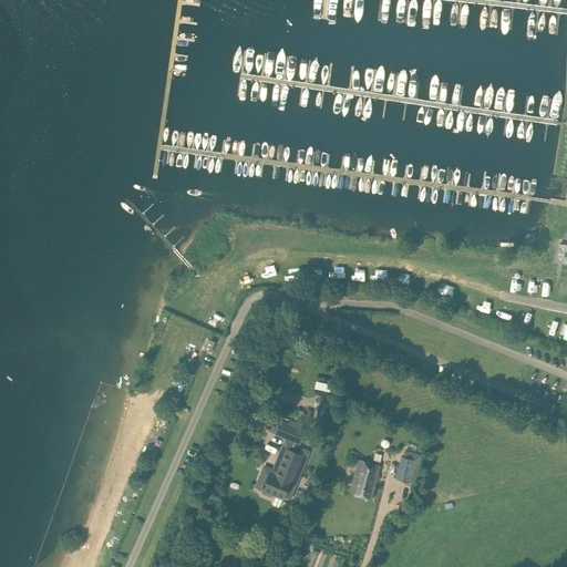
[(566,244),(559,244),(557,259),(566,260),(566,244)]
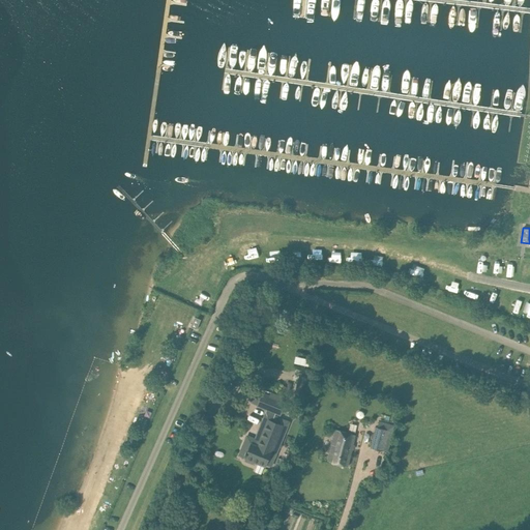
[(240,251),(242,258),(253,255),(252,248),(240,251)]
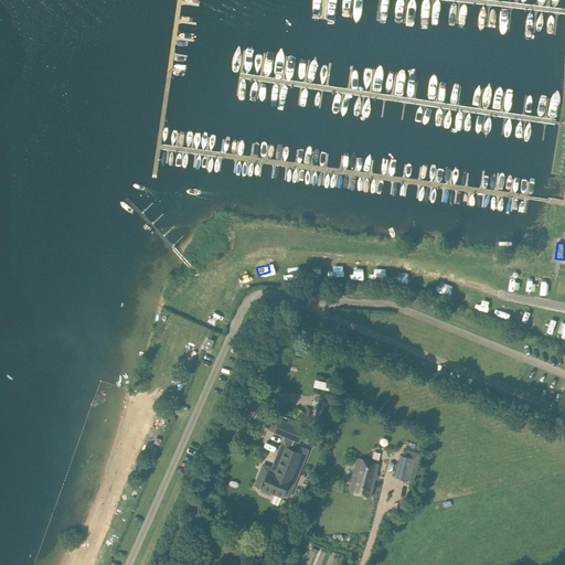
[(209,338),(203,349),(210,351),(215,341),(209,338)]
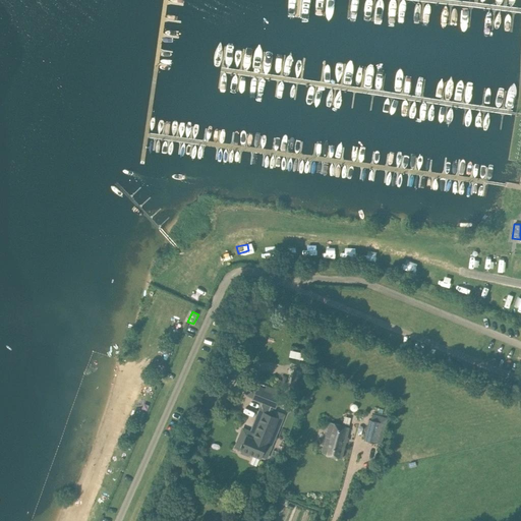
[(294,370),(290,387),(302,390),(306,373),(294,370)]
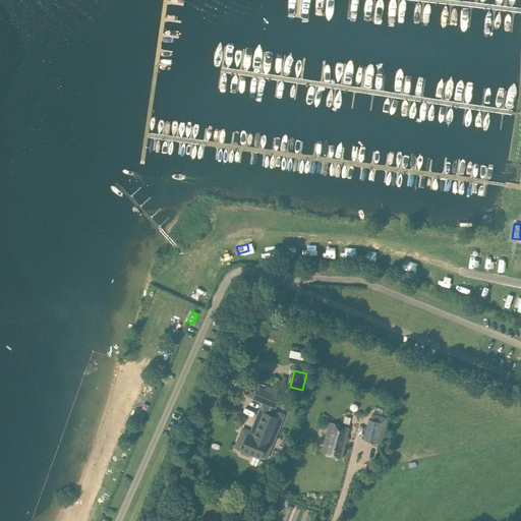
[(247,436),(241,451),(242,453),(248,455),(249,455),(250,454),(261,458),(262,456),(267,458),(284,415),(270,409),(271,406),(276,407),(280,396),(282,392),(267,386),(265,390),(258,387),(253,399),(264,403),(263,406),(262,406),(259,411),(265,413),(253,439),(248,437),(247,436)]
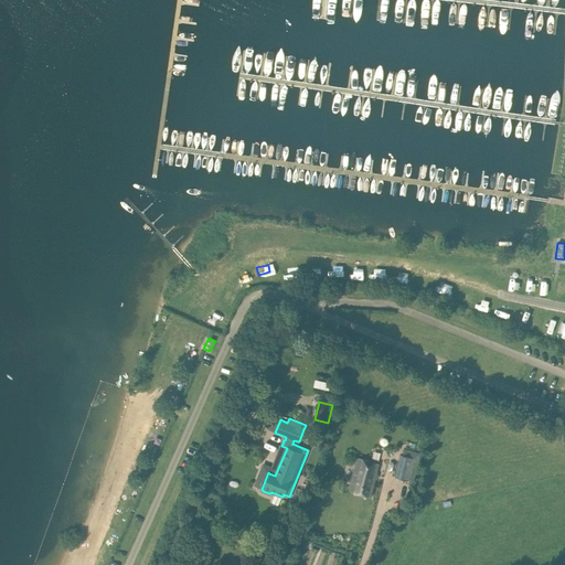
[(417,452),(415,452),(404,450),(403,456),(402,455),(396,477),(409,481),(417,452)]
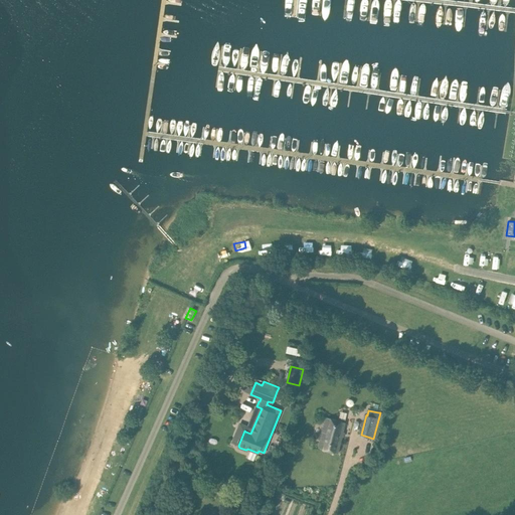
[(318,449),(338,454),(345,422),(326,417),(318,449)]
